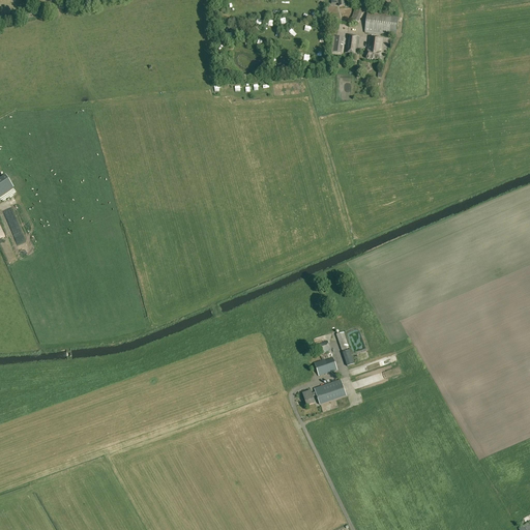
[(359,0),(351,20),(358,23),(367,0),(359,0)]
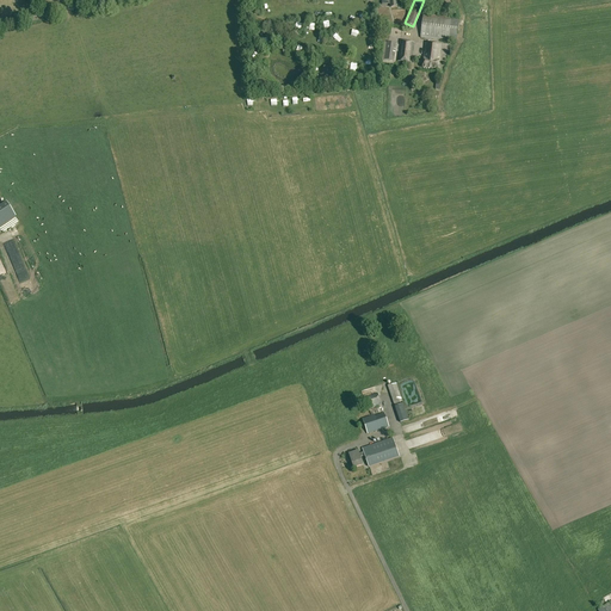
[(444,14),(448,5),(450,0),(433,0),(429,11),(437,16),(438,13),(440,14),(442,13),(444,14)]
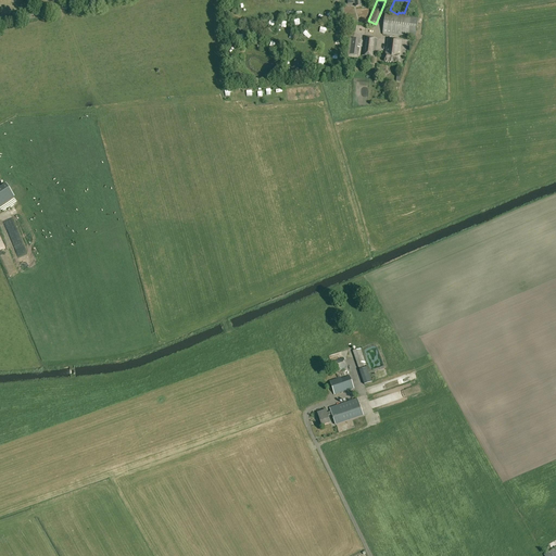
[(416,39),(418,17),(386,13),(382,35),(416,39)]
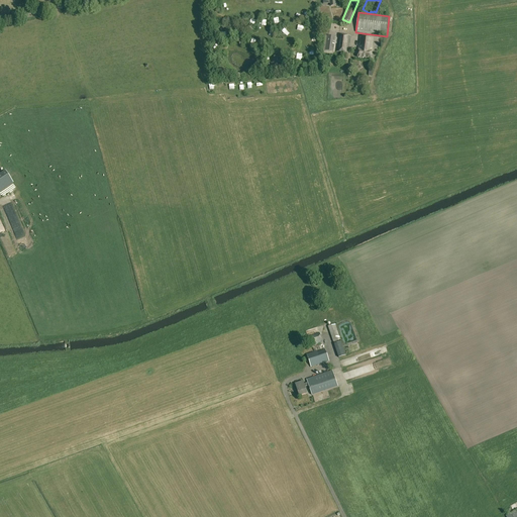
[(348,54),(350,36),(338,35),(336,53),(348,54)]
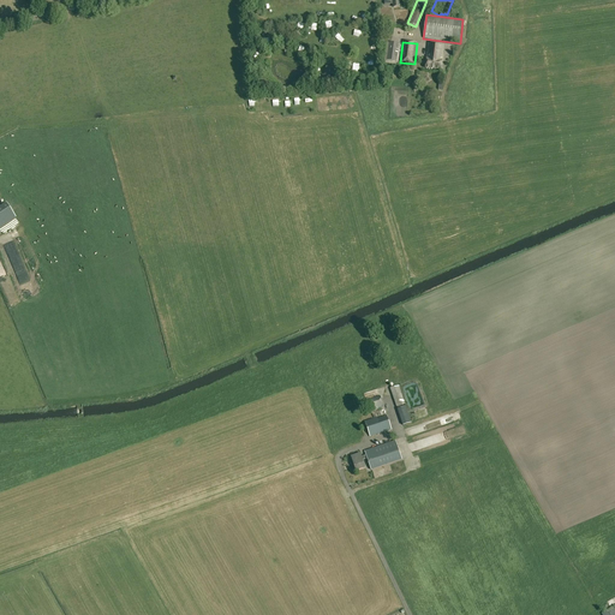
[(387,60),(396,61),(399,45),(389,43),(387,60)]
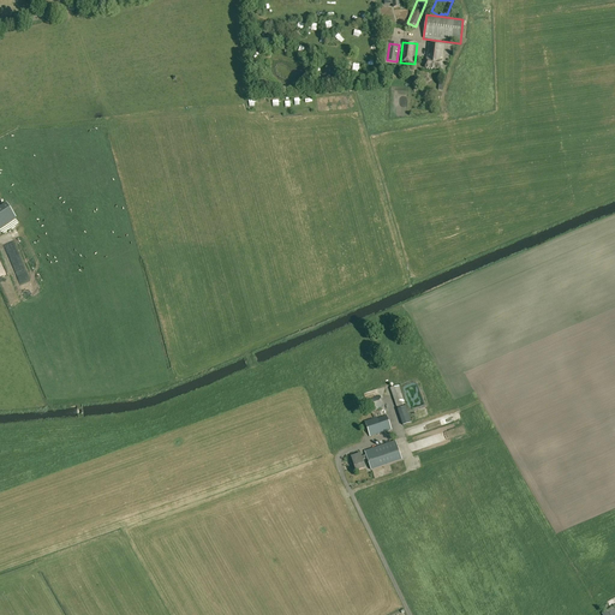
[(442,61),(443,46),(429,43),(427,59),(425,69),(441,71),(442,61)]
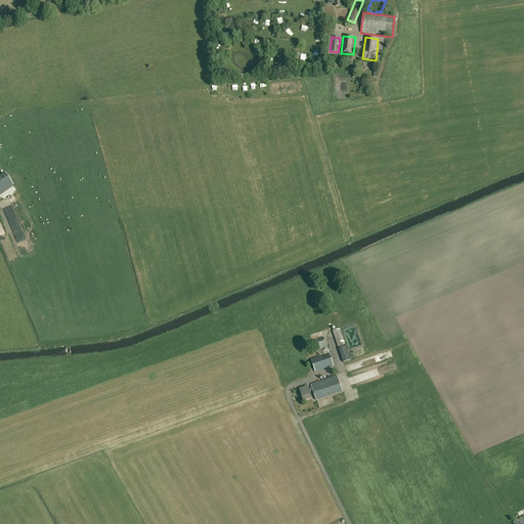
[(6,182),(0,186),(0,198),(24,183),(18,175),(13,177),(14,179),(7,183),(6,182)]
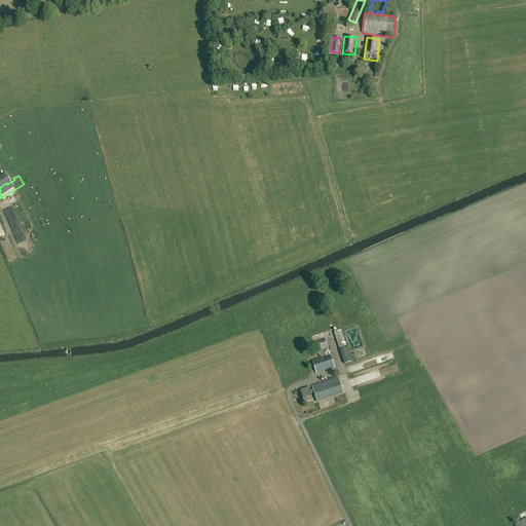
[(352,362),(341,330),(334,333),(344,364),(352,362)]
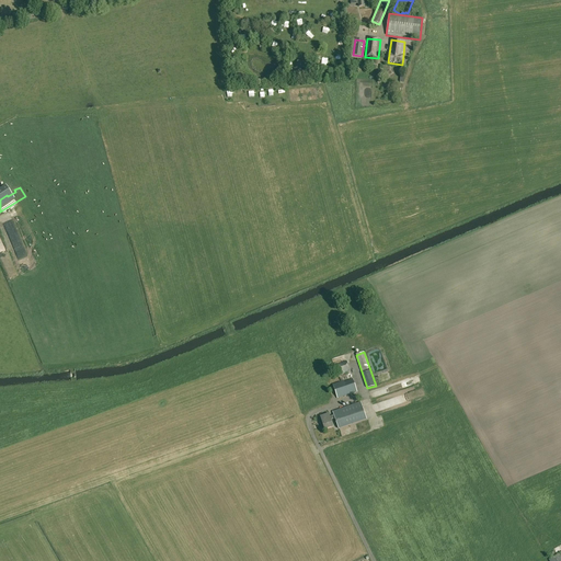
[(351,371),(346,362),(335,365),(339,376),(351,371)]
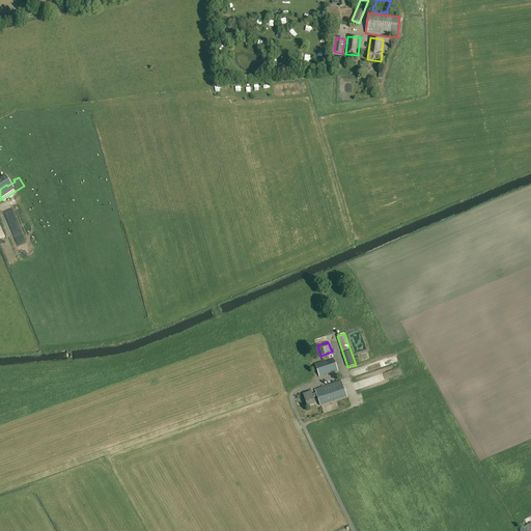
[(338,371),(334,359),(326,362),(326,361),(315,364),(319,378),(338,371)]
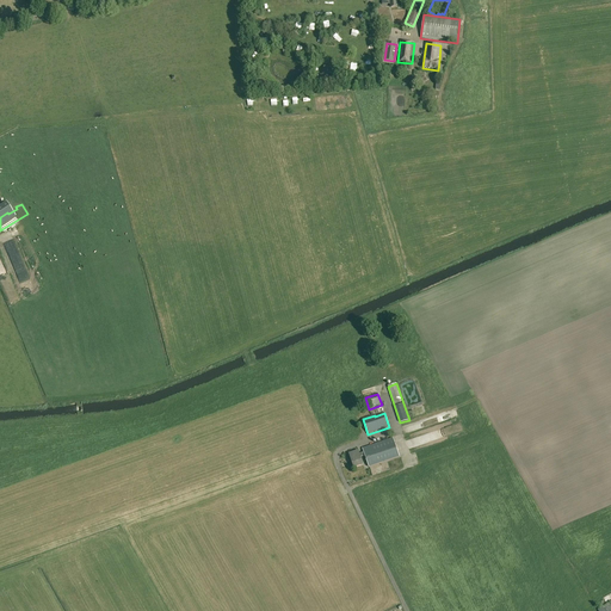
[(423,420),(425,426),(446,421),(445,414),(438,415),(438,419),(436,419),(434,417),(423,420)]
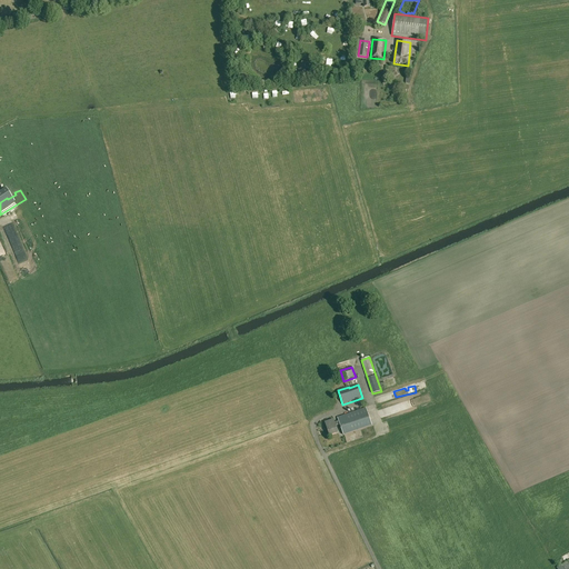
[(378,403),(395,398),(392,391),(376,397),(378,403)]
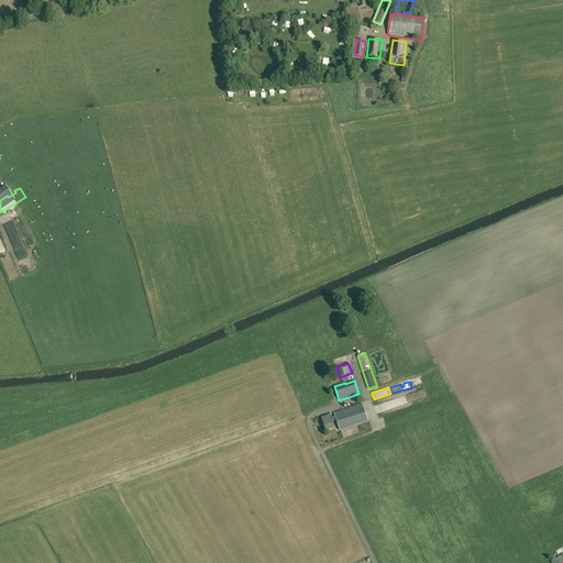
[(414,394),(395,399),(396,406),(415,400),(414,394)]
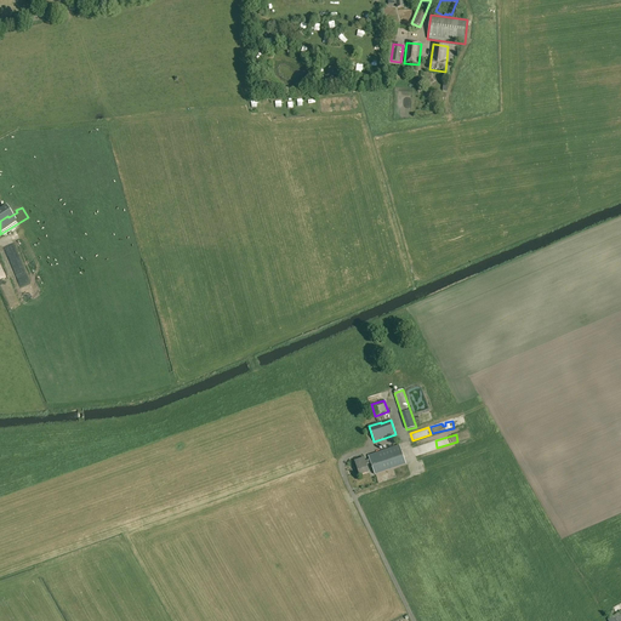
[(406,465),(399,445),(369,456),(370,460),(365,462),(364,459),(354,461),(359,476),(369,472),(366,465),(371,463),(375,476),(406,465)]
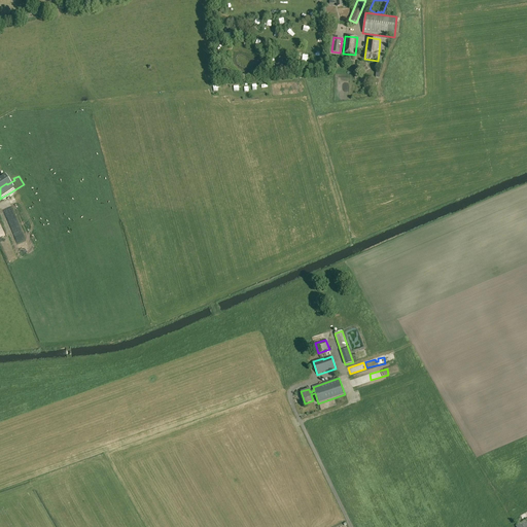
[(516,526),(526,526),(526,518),(516,526)]
